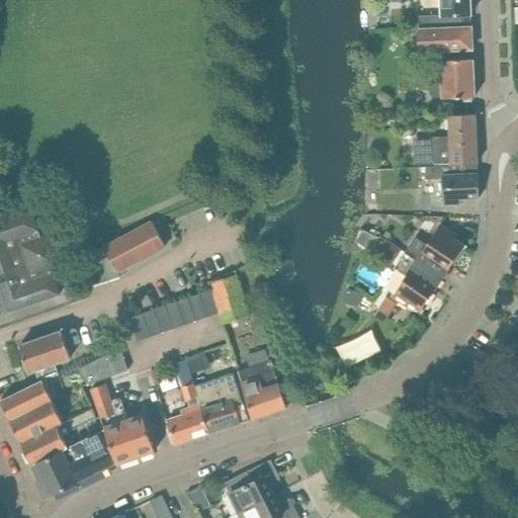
[(419,15),(419,29),(471,27),(469,0),(437,0),(437,1),(441,3),(441,15),(419,15)]
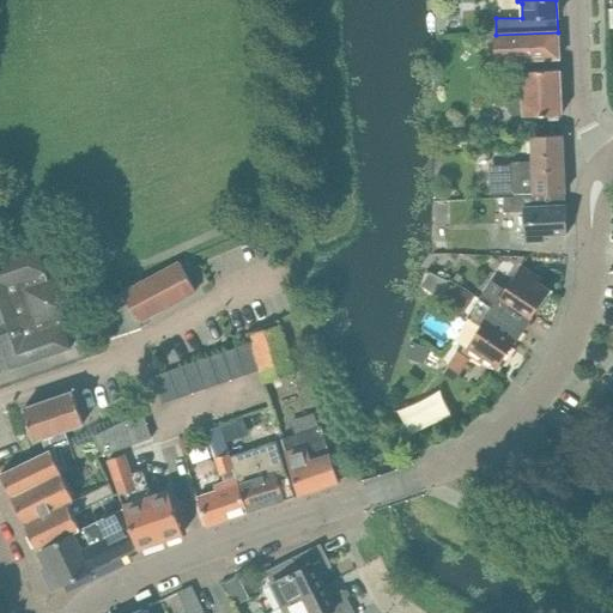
[(493,61),(521,60),(559,58),(558,32),(496,35),(492,36),(493,61)]
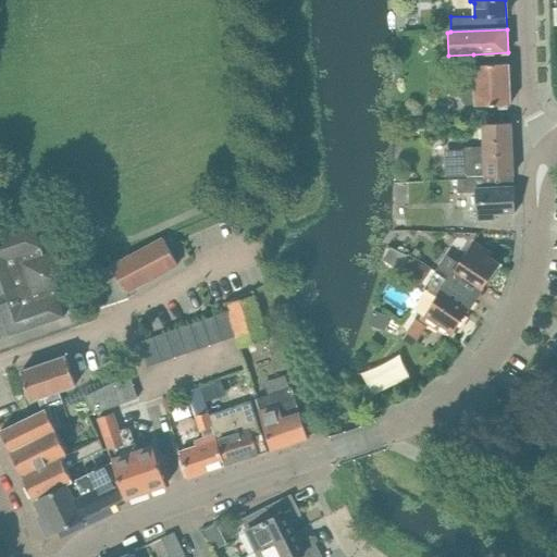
[(475,106),(489,106),(510,104),(508,52),(473,54),(474,82),(468,83),(465,85),(461,90),(465,102),(469,106),(475,106)]
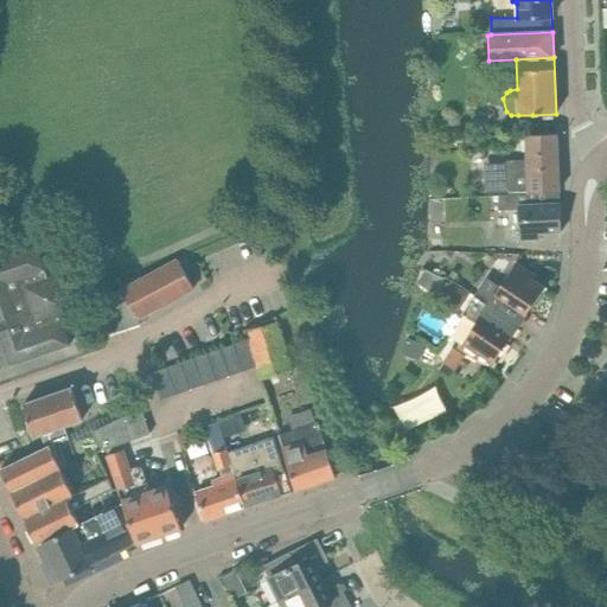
[(529,192),(560,191),(557,134),(526,135),(528,163),(506,163),(506,192),(529,191),(529,192)]
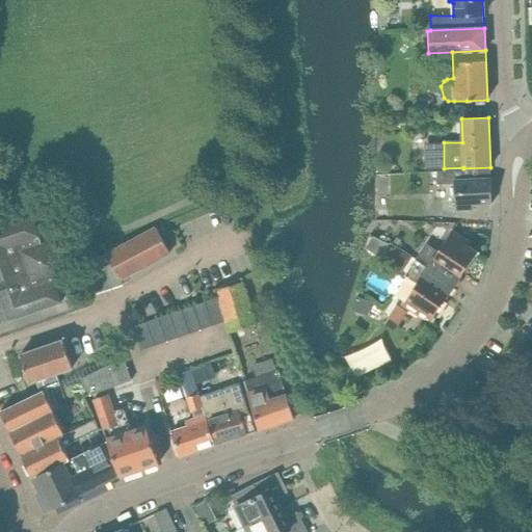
[(463,170),(429,171),(429,186),(439,185),(441,187),(445,188),(445,193),(445,200),(441,200),(441,210),(456,209),(475,209),(474,205),(491,204),(493,204),(490,167),(463,168),(463,170)]
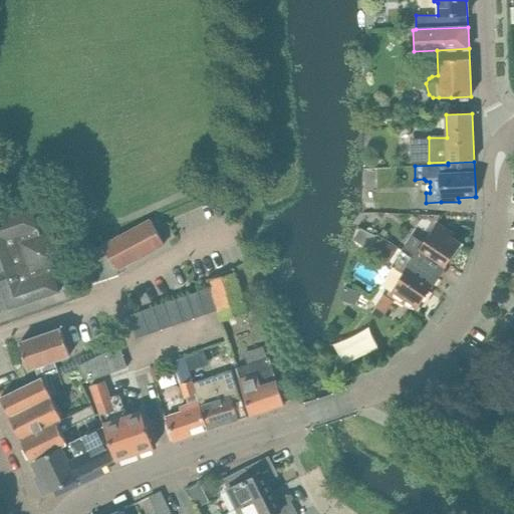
[(40,236),(30,209),(0,219),(0,286),(8,309),(59,292),(50,265),(59,261),(49,233),(40,236)]
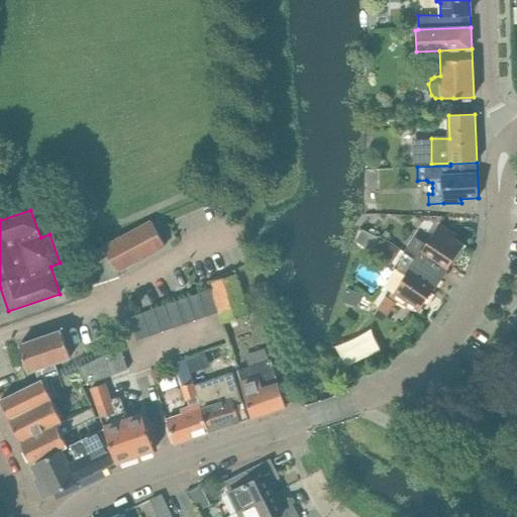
[(115,272),(118,270),(164,246),(150,222),(104,246),(102,246),(115,272)]
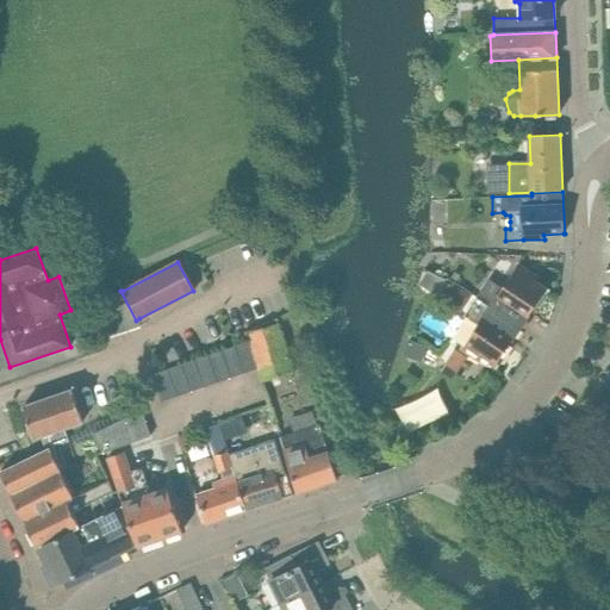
[(547,291),(534,281),(536,278),(518,266),(503,290),(490,281),(478,299),(522,328),(547,291)]
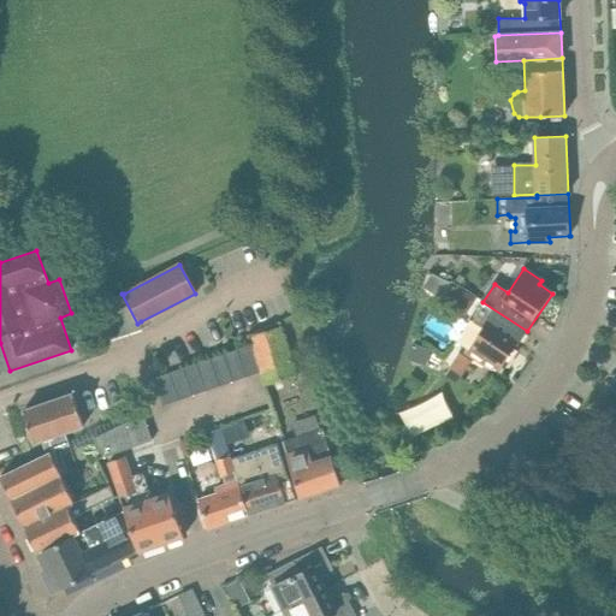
[(137,324),(122,294),(92,304),(95,317),(104,343),(143,329),(141,321),(137,324)]
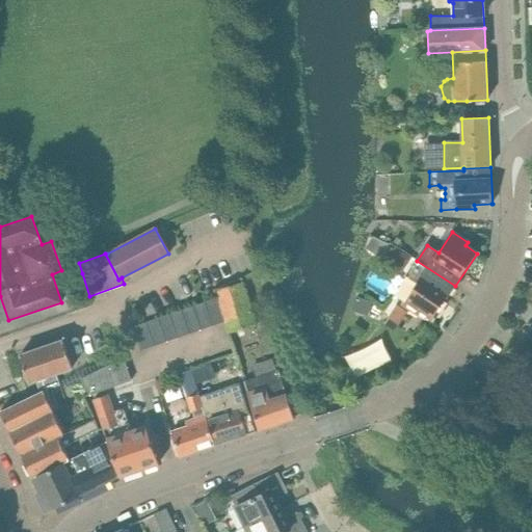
[(444,302),(455,286),(417,261),(406,275),(418,283),(417,284),(444,302)]
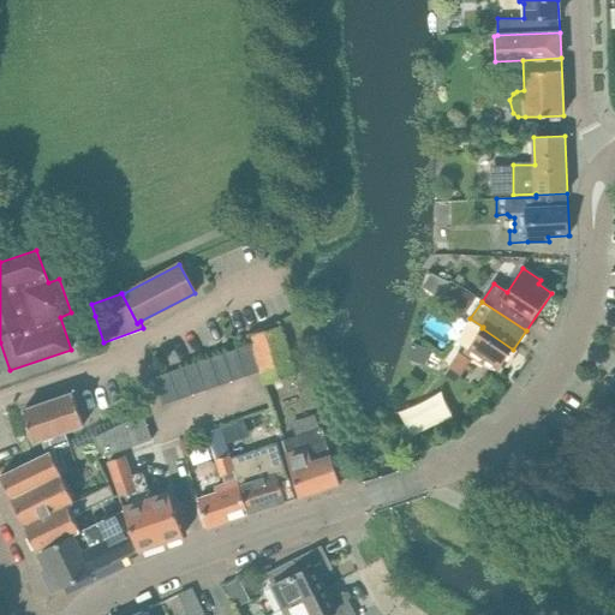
[(263,383),(297,374),(281,326),(249,336),(251,342),(263,383)]
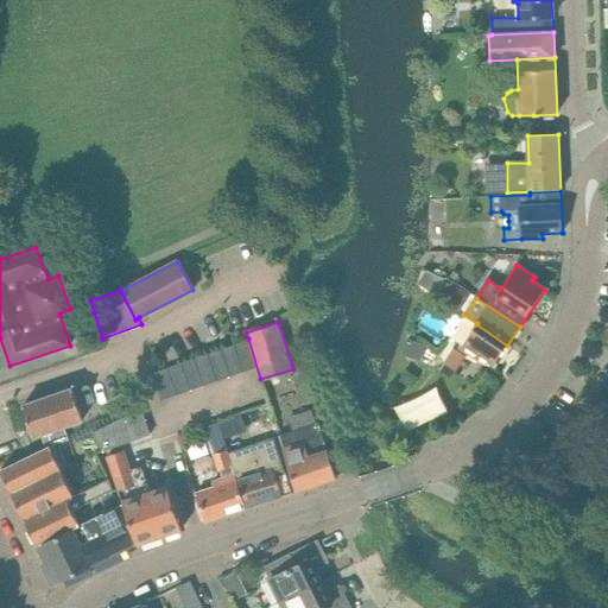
[(495,365),(507,346),(476,324),(474,328),(461,348),(479,360),(481,355),(495,365)]
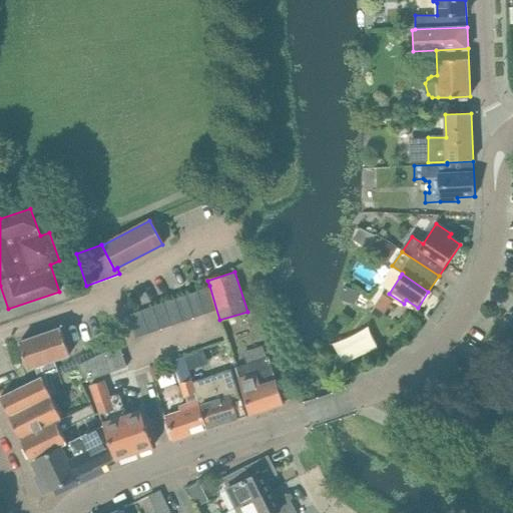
[(344,287),(340,299),(355,304),(359,292),(349,289),(351,286),(346,284),(345,288),(344,287)]
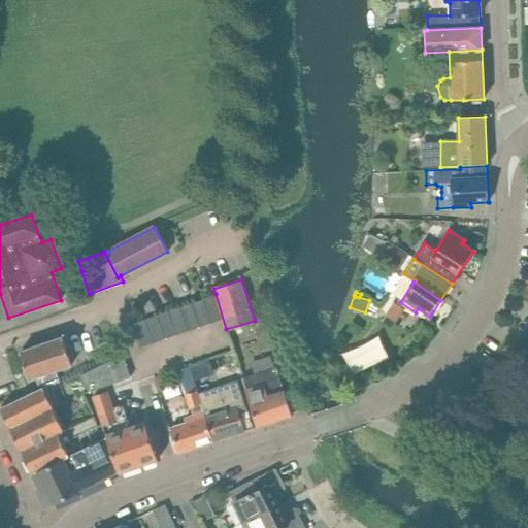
[(216,296),(203,300),(211,324),(224,320),(216,296)]
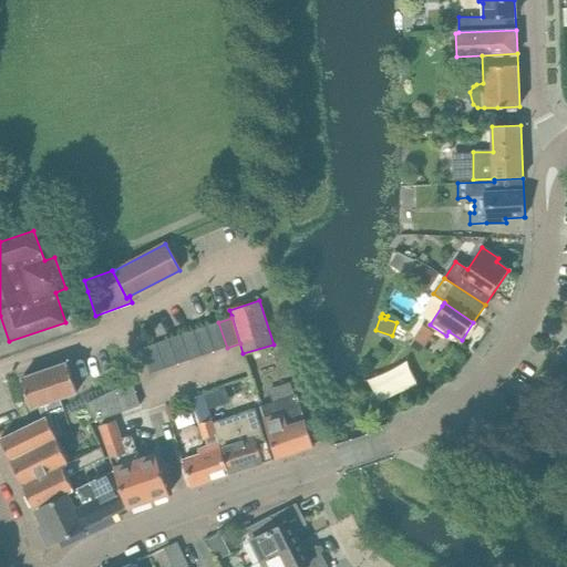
[(218,322),(206,327),(215,352),(227,348),(218,322)]
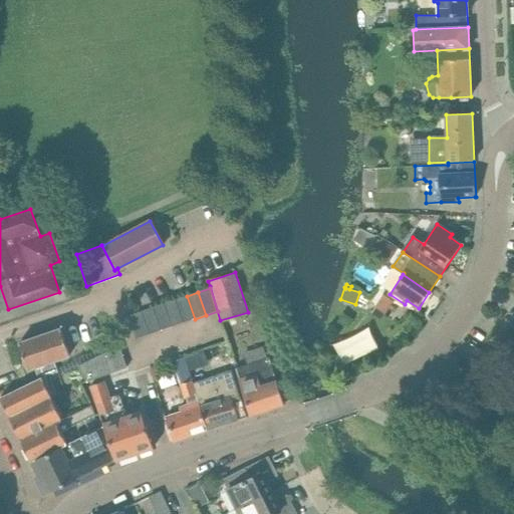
[(187,296),(176,300),(184,323),(195,319),(187,296)]
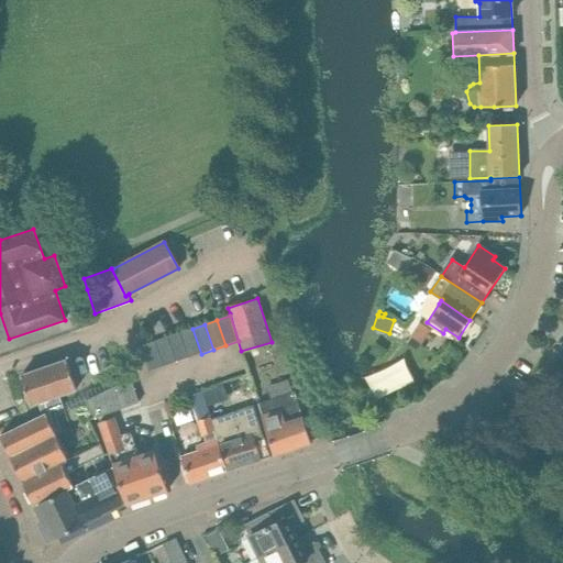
[(422,344),(431,331),(420,324),(411,338),(422,344)]
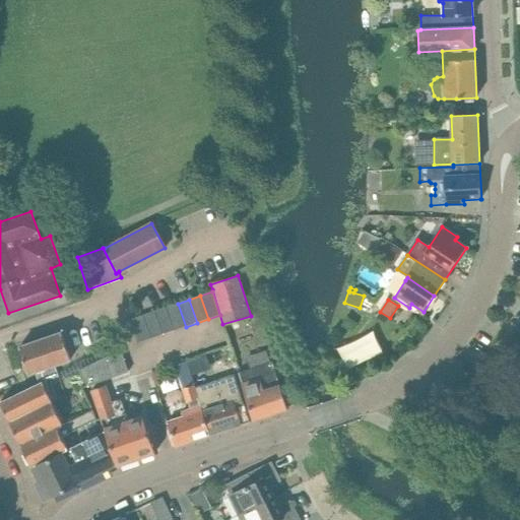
[(178,304),(167,308),(175,331),(186,327),(178,304)]
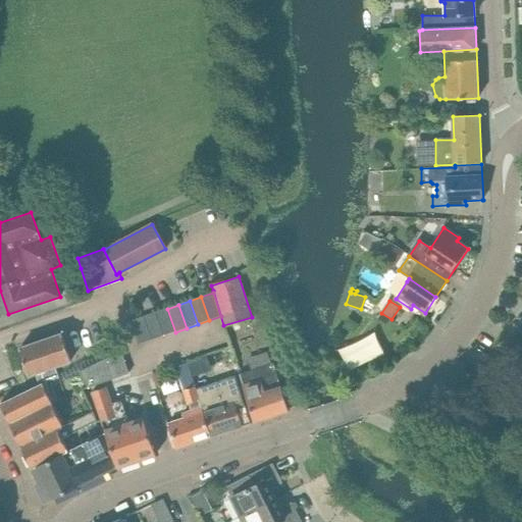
[(167,309),(156,313),(164,336),(175,332),(167,309)]
